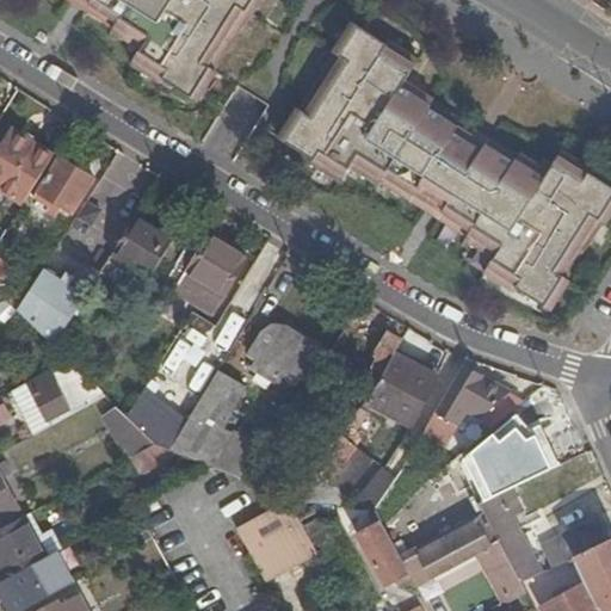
[(66,0),(113,30),(111,32),(140,50),(130,65),(161,85),(162,81),(198,103),(215,75),(214,73),(250,16),(252,17),(263,0),(66,0)]
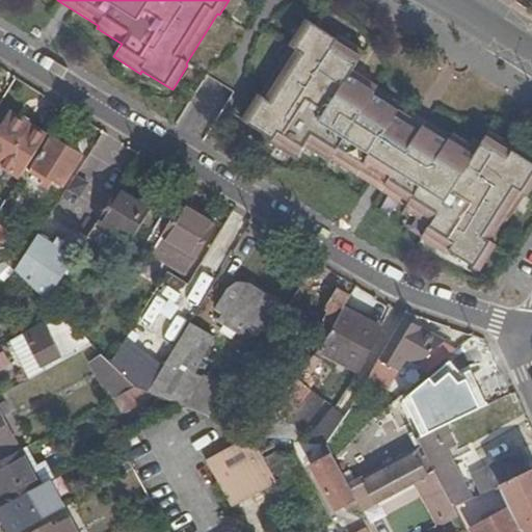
[(336,41),(307,22),(290,46),(293,49),(262,98),(259,97),(243,122),(272,140),(271,143),(298,160),(307,147),(330,162),(333,159),(406,207),(406,209),(431,224),(423,238),(449,255),(450,251),(480,271),(497,245),(495,243),(526,193),(528,195),(531,188),(531,162),(514,152),(515,150),(488,133),(478,152),(451,135),(450,137),(375,90),(376,88),(352,73),(364,55),(337,38),(336,41)]
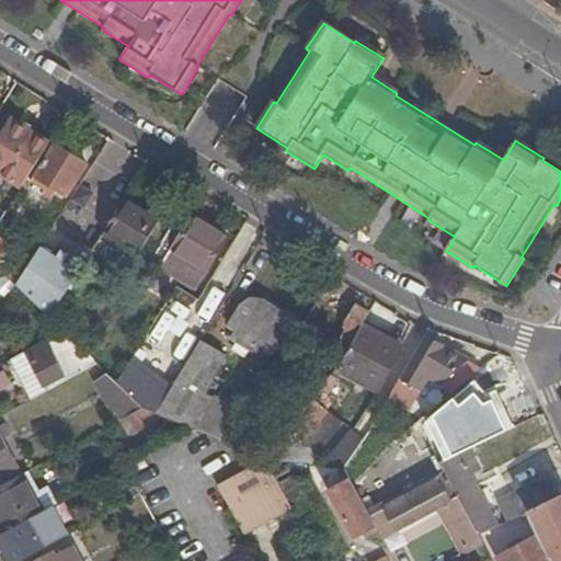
[(0,176),(20,190),(48,145),(8,122),(0,134),(0,176)]
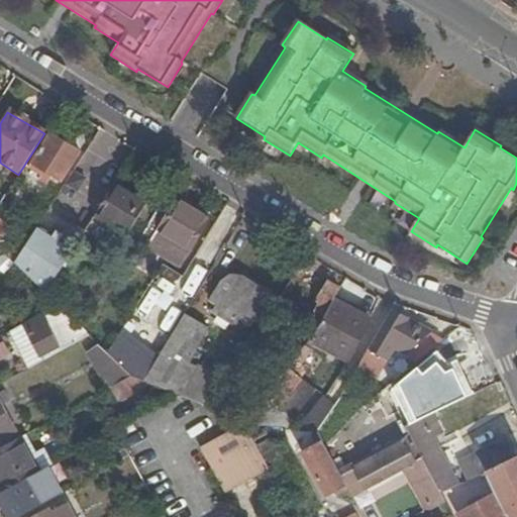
[(79,151),(48,133),(27,168),(33,172),(35,167),(61,182),(79,151)]
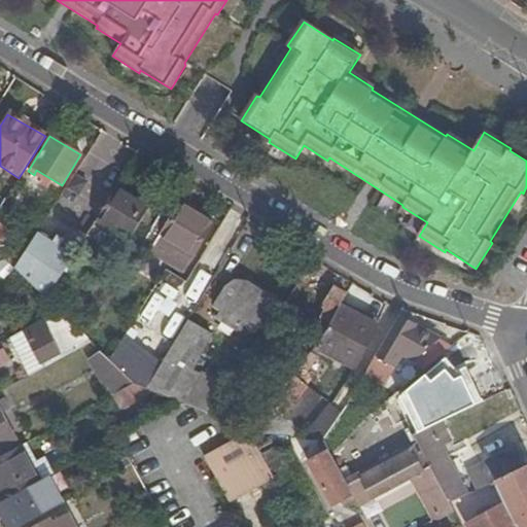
[(148,208),(116,188),(113,192),(105,206),(96,220),(128,241),(148,208)]
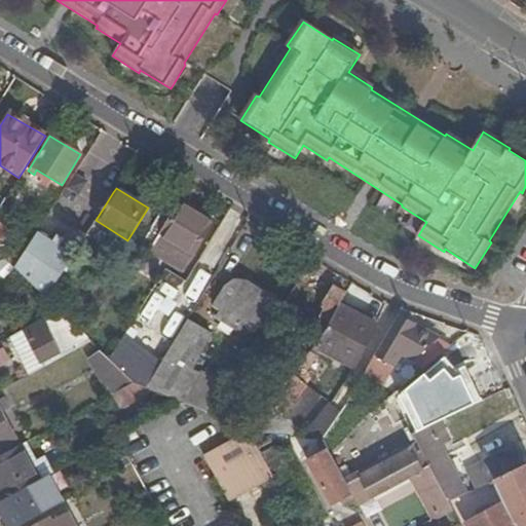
[(105,205),(113,192),(109,189),(100,202),(105,205)]
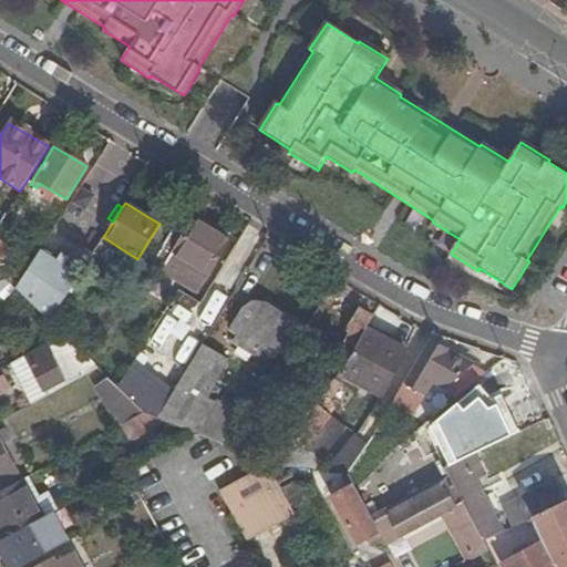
[(226,241),(182,215),(162,247),(171,254),(162,269),(196,290),(226,241)]
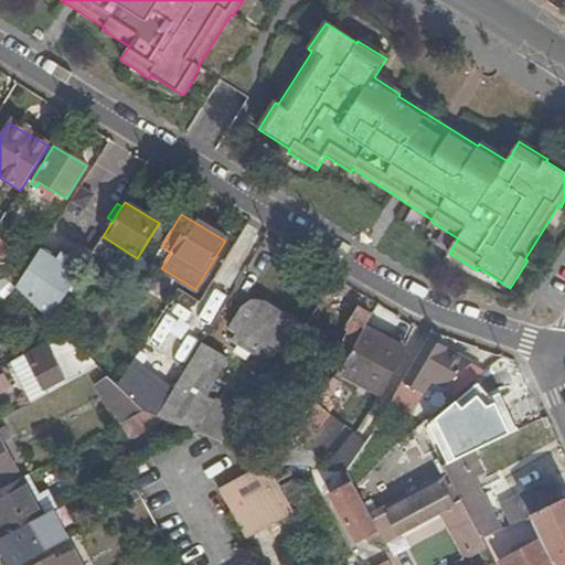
[(80,273),(41,248),(36,254),(76,279),(80,273)]
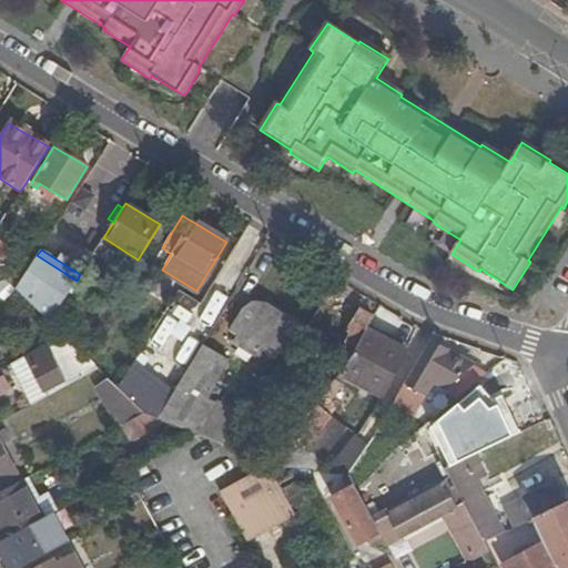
[(77,281),(37,255),(24,275),(16,290),(41,315),(50,323),(77,281)]
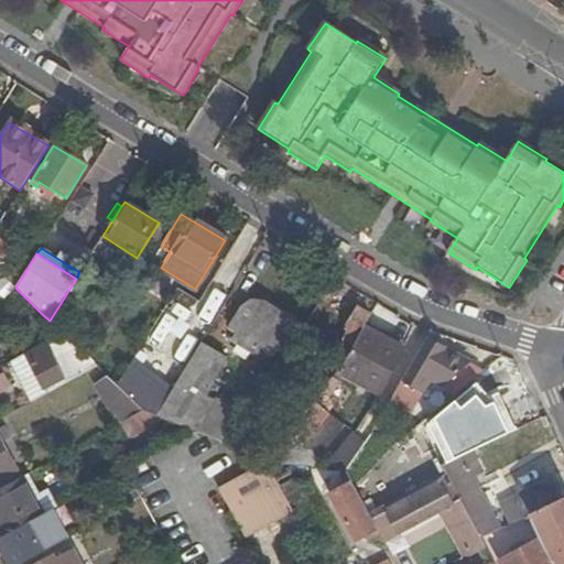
[(15,288),(24,273),(17,269),(9,281),(15,288)]
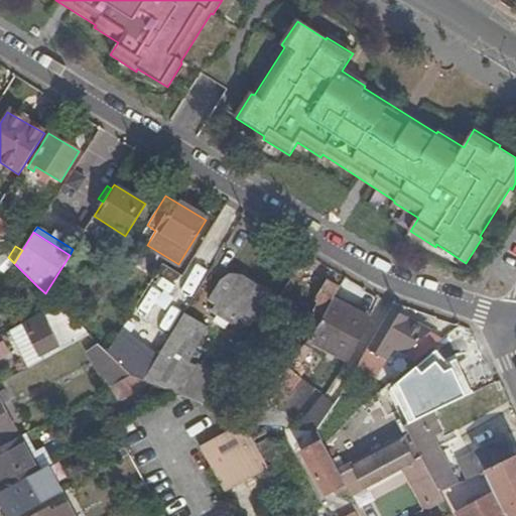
[(242,276),(230,276),(221,282),(209,301),(218,307),(214,314),(236,328),(240,321),(250,328),(255,320),(259,325),(267,312),(262,309),(271,294),(242,276)]
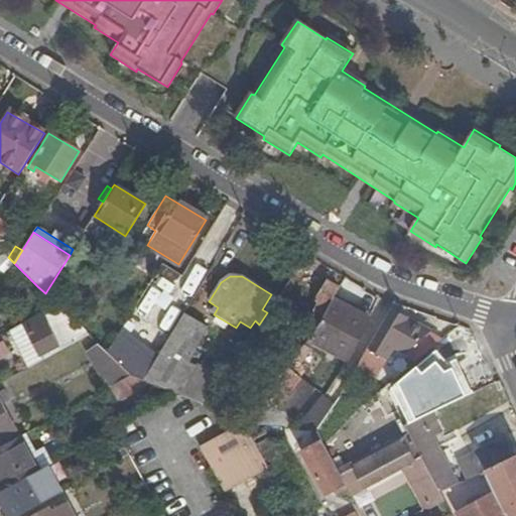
[(333,299),(340,289),(326,281),(314,299),(318,301),(311,315),(321,320),(333,299)]
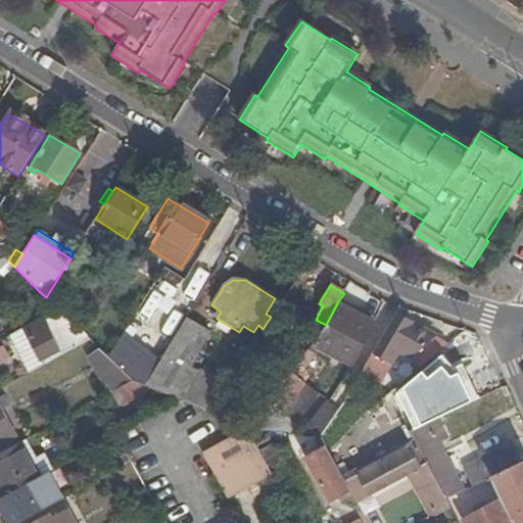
[(374,324),(337,303),(326,325),(318,340),(315,345),(351,366),(374,324)]
